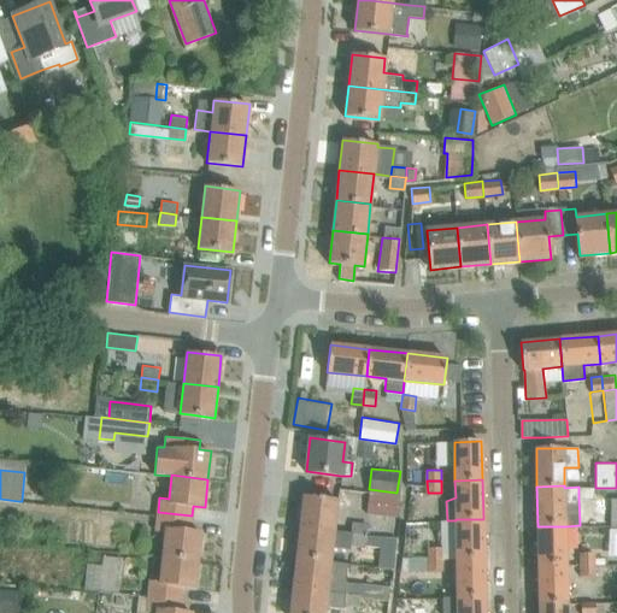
[(593,497),(593,487),(579,488),(579,497),(593,497)]
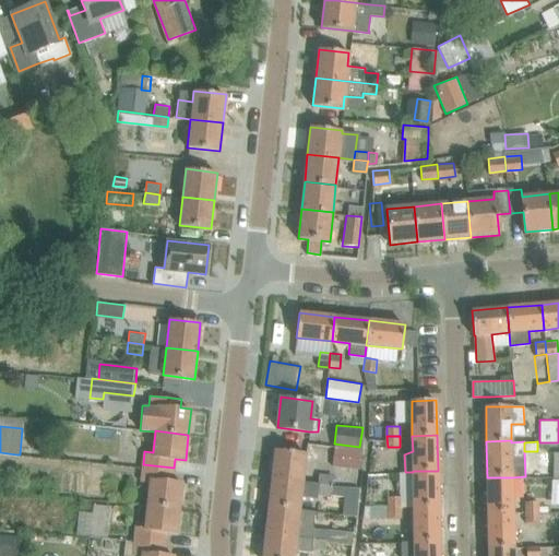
[(359,447),(334,444),(332,464),(358,468),(360,449),(359,449),(359,447)]
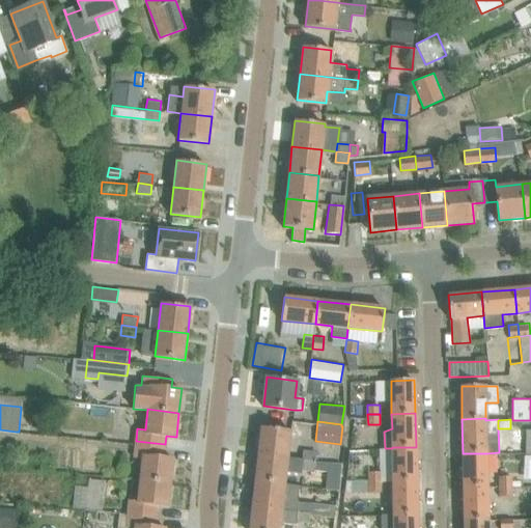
[(261,426),(258,453),(286,456),(286,455),(289,431),(261,426)]
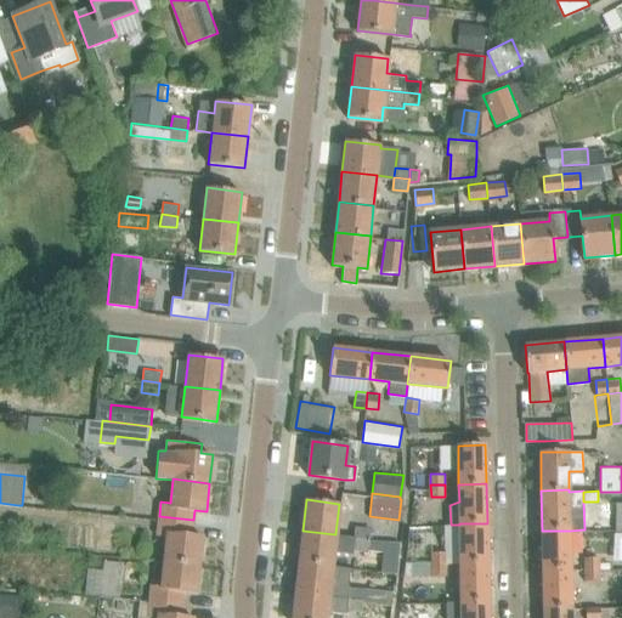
[(96,546),(112,549),(116,520),(99,517),(96,546)]
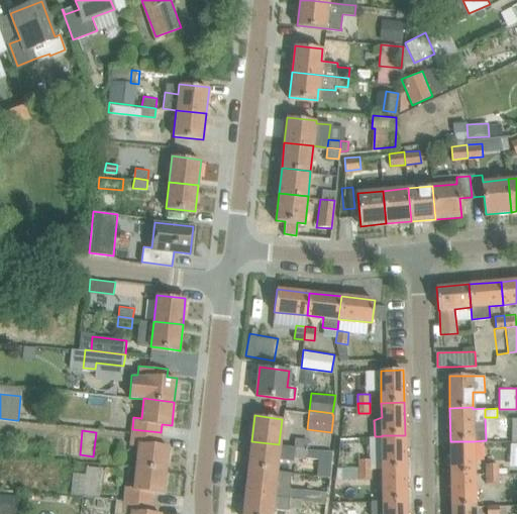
[(137,445),(135,467),(167,470),(169,445),(160,444),(160,436),(132,433),(130,444),(137,445)]
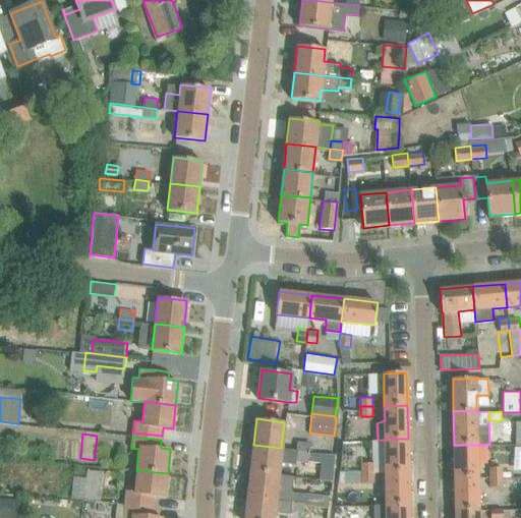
[(385,439),(385,440),(386,471),(408,471),(408,439),(385,439)]
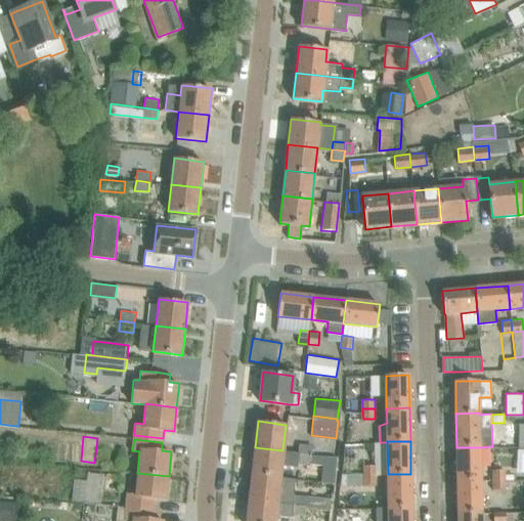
[(297,452),(311,453),(312,444),(299,442),(297,451),(297,452)]
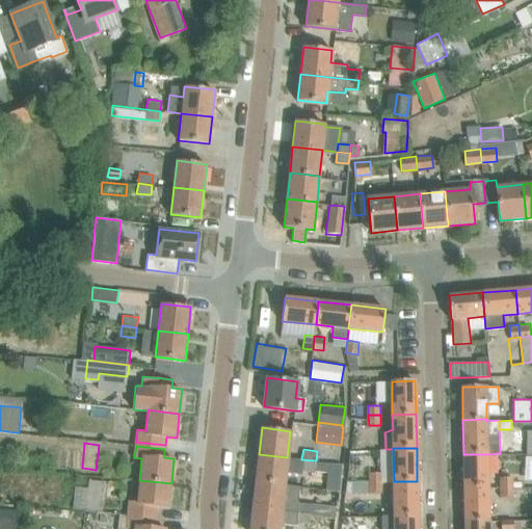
[(351,450),(352,465),(377,464),(376,450),(351,450)]
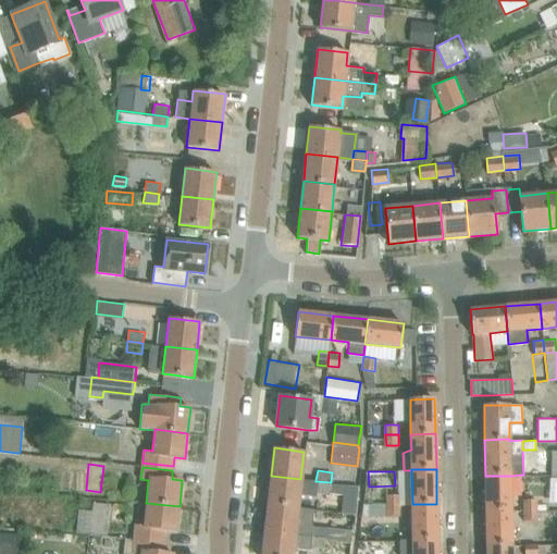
[(271,476),(268,503),(297,506),(298,494),(316,496),(317,491),(330,493),(331,482),(316,481),(316,480),(300,478),(300,479),(271,476)]
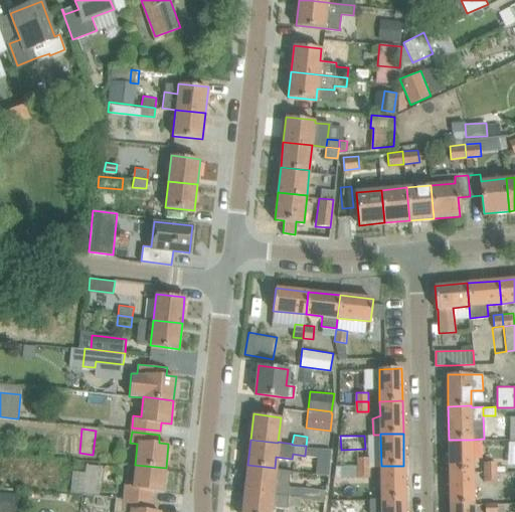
[(449,440),(450,472),(473,472),(472,440),(449,440)]
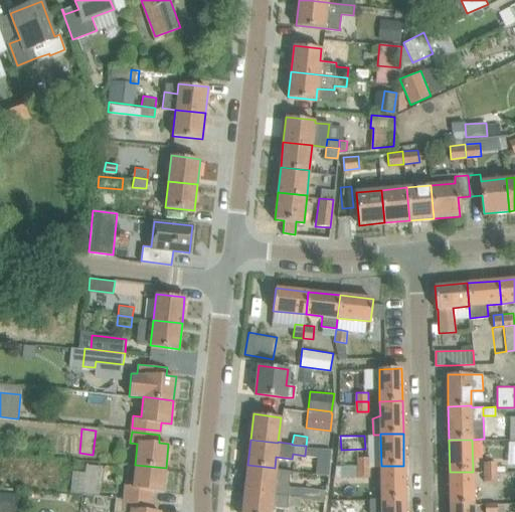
[(356,457),(357,467),(369,466),(369,457),(356,457)]
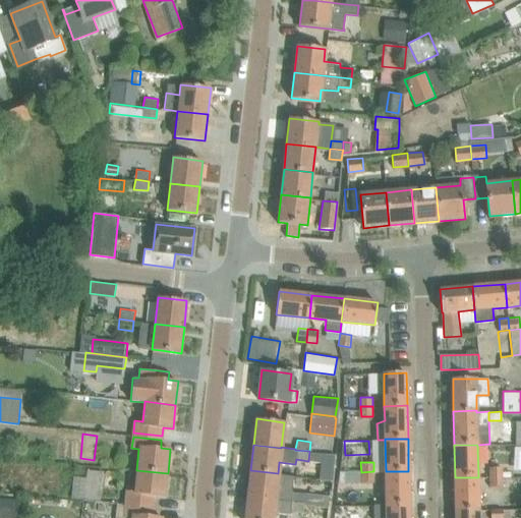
[(489,467),(489,476),(503,476),(503,467),(489,467)]
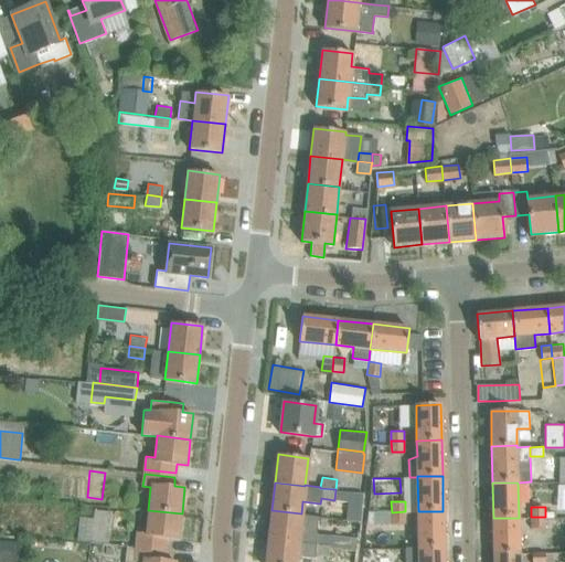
[(77,539),(88,541),(89,539),(107,542),(112,510),(95,508),(93,517),(80,515),(77,539)]
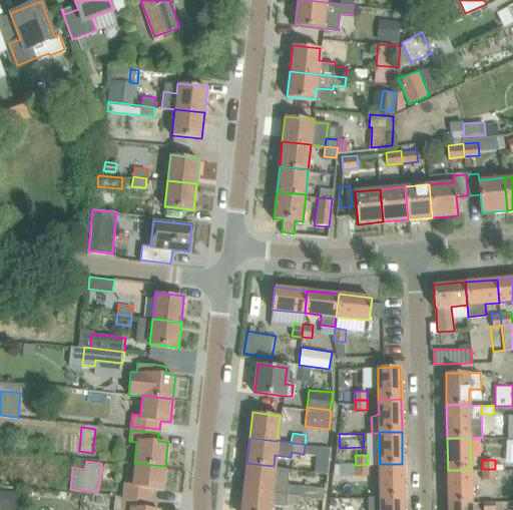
[(165,466),(134,463),(132,483),(125,482),(124,493),(151,496),(152,488),(162,489),(165,466)]
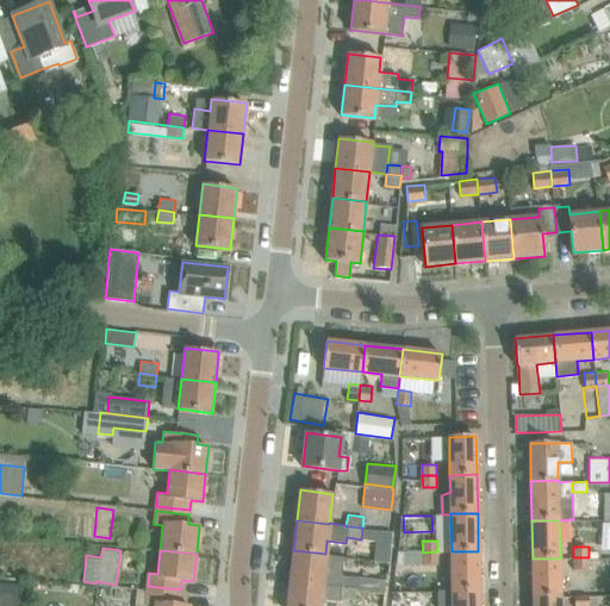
[(293,550),(290,581),(322,585),(322,583),(325,554),(293,550)]
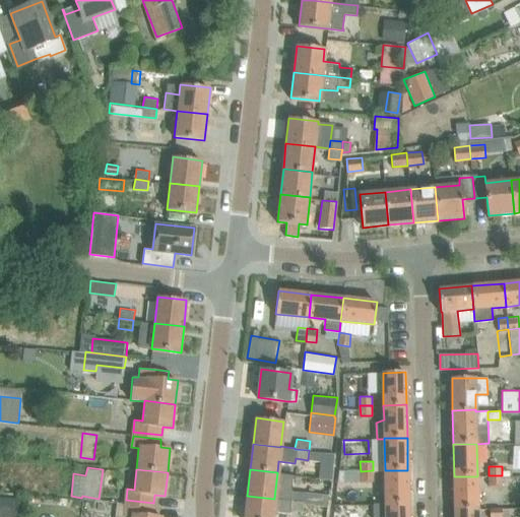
[(361,471),(361,480),(374,480),(373,470),(361,471)]
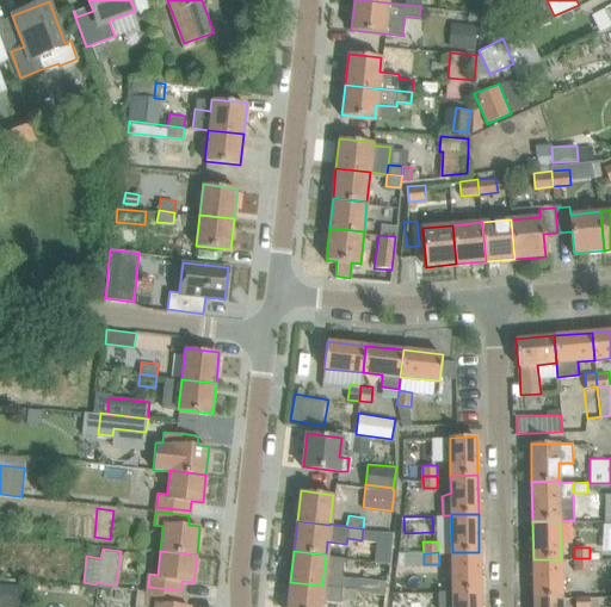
[(452,552),(452,590),(480,590),(479,552),(452,552)]
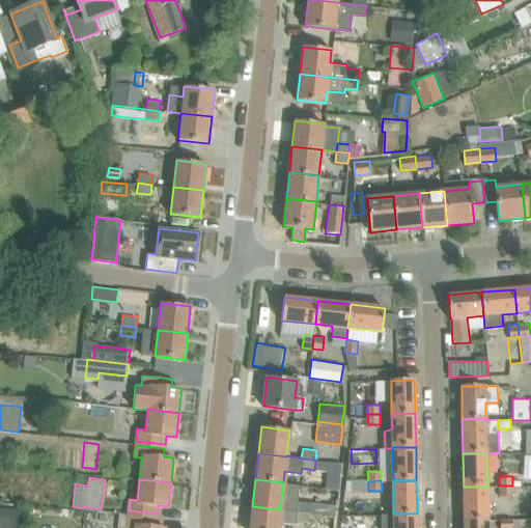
[(512,485),(499,485),(499,496),(512,496),(512,485)]
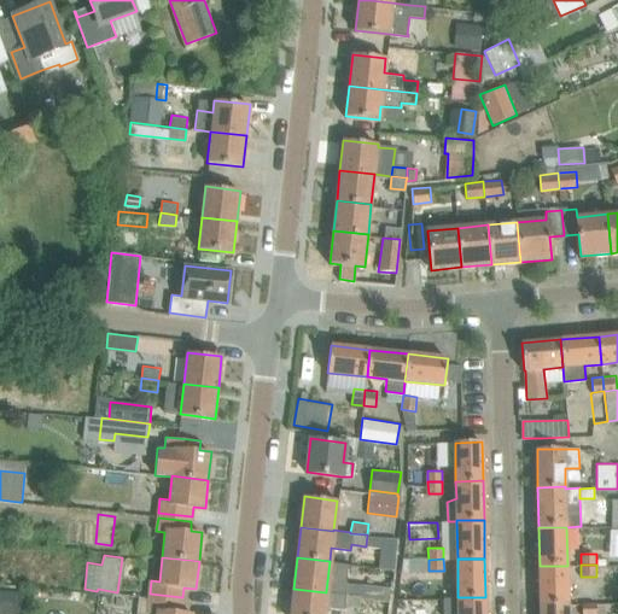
[(540,566),(540,603),(567,603),(567,566),(540,566)]
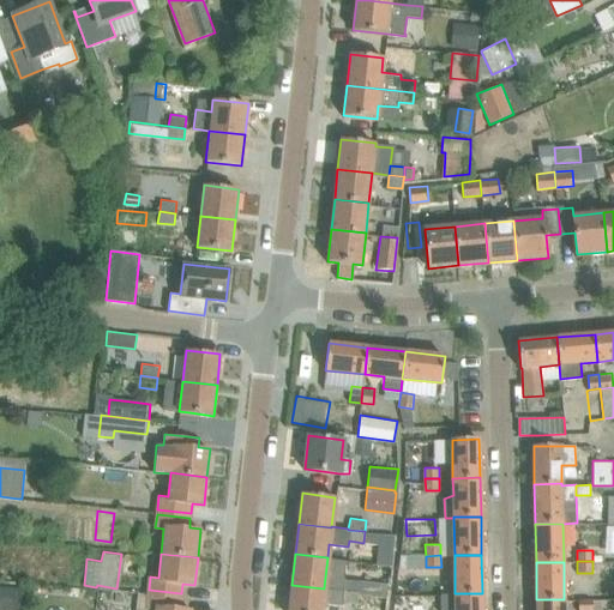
[(343,578),(342,589),(359,591),(360,579),(343,578)]
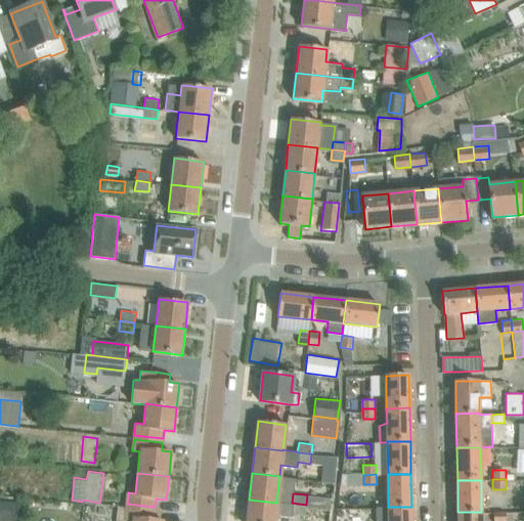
[(0,497),(0,501),(0,519),(12,520),(15,520),(17,500),(0,497)]
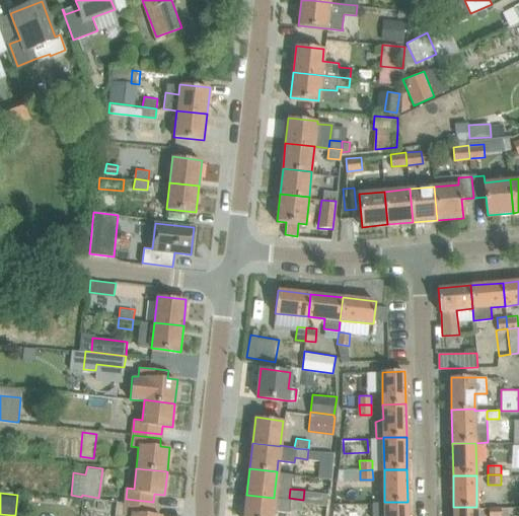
[(274,498),(246,495),(243,515),(272,515),(273,509),(290,511),(290,509),(302,510),(303,500),(289,498),(274,497),(274,498)]
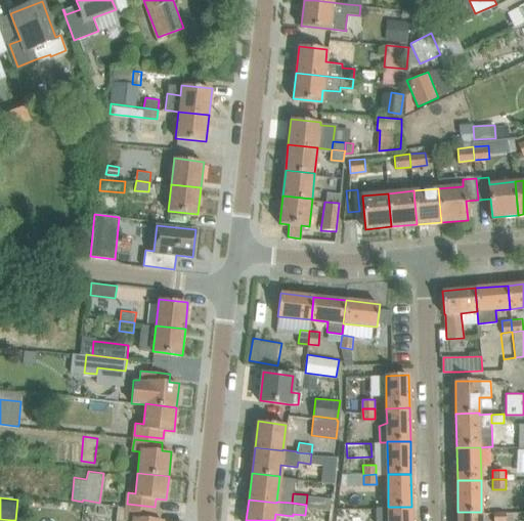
[(316,506),(315,517),(314,520),(326,520),(329,508),(316,506)]
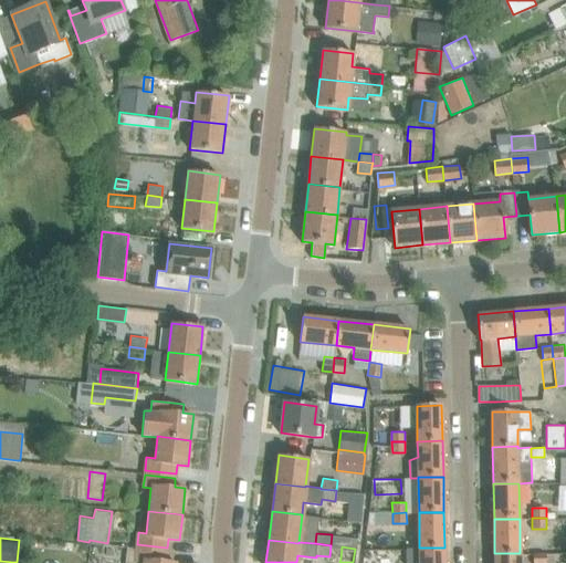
[(444,562),(444,548),(419,548),(405,548),(405,562),(444,562)]
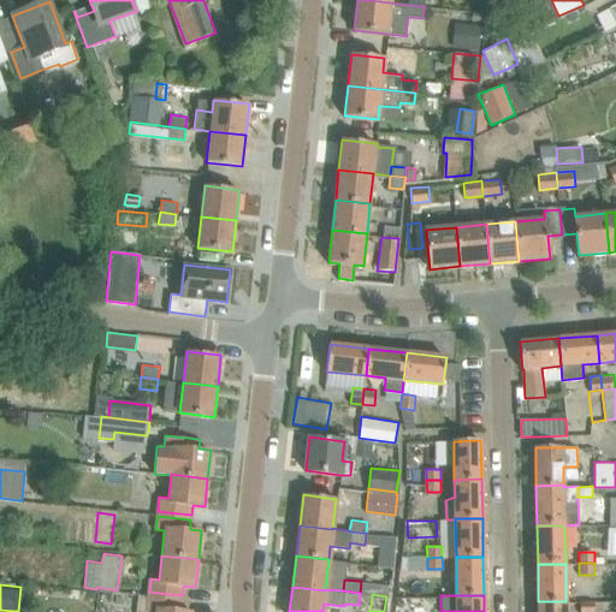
[(155,611),(154,611),(191,611),(193,611),(181,610),(182,600),(148,596),(147,611),(155,611)]
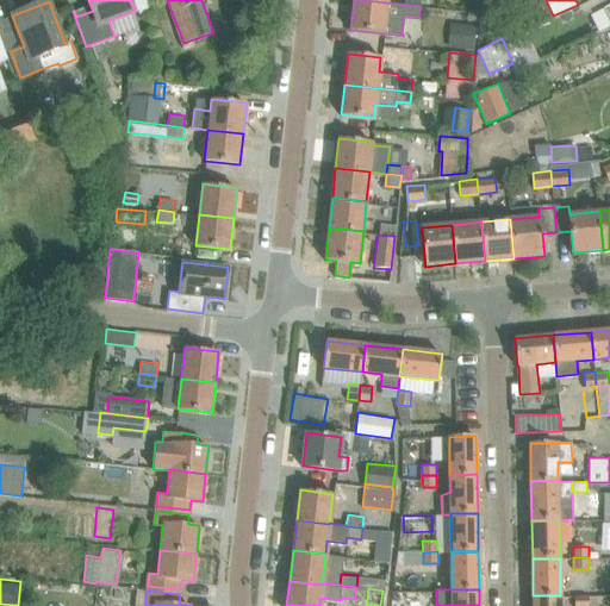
[(560,605),(560,595),(533,595),(533,605),(560,605)]
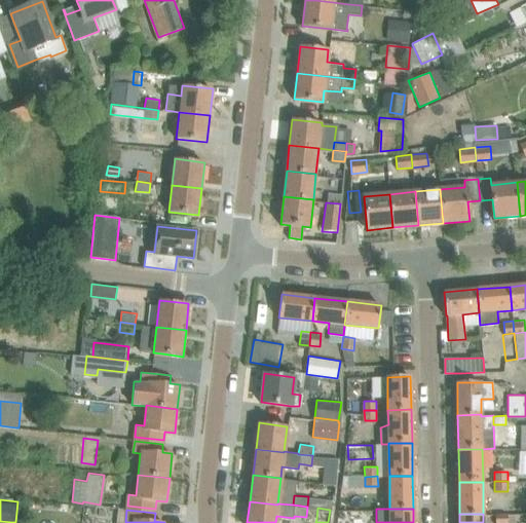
[(496,514),(495,522),(508,522),(508,514),(496,514)]
